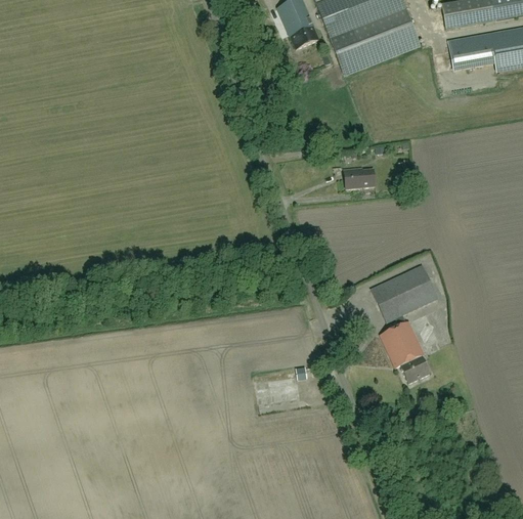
[(295,47),(317,38),(312,25),(312,24),(303,0),(291,0),(276,6),(289,35),(289,34),(295,47)]
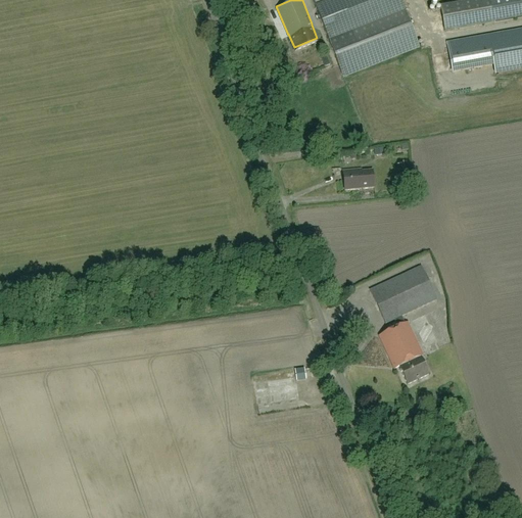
[(313,0),(342,74),(418,43),(400,0),(313,0)]
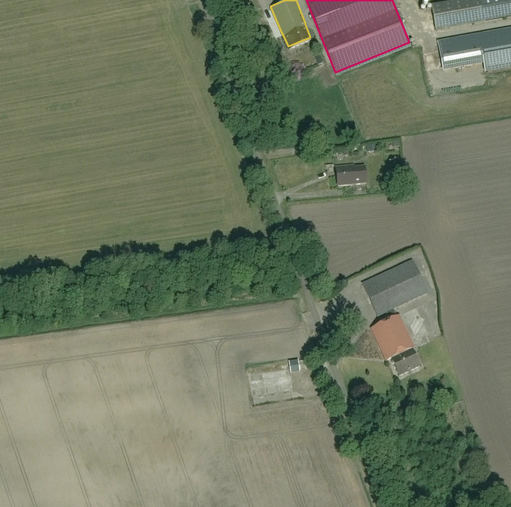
[(441,0),(430,2),(434,26),(510,12),(510,0),(441,0)]
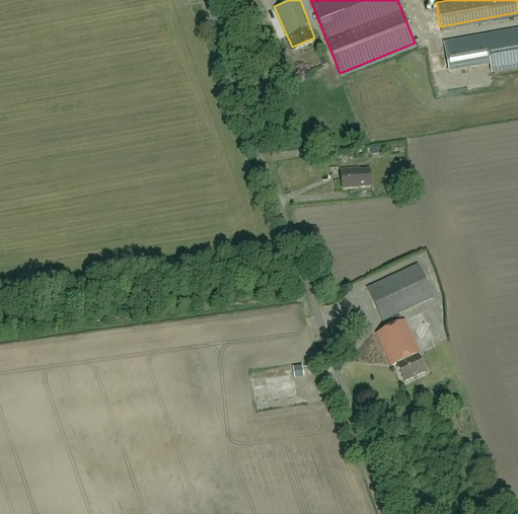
[(517,24),(443,39),(448,67),(489,60),(491,69),(517,63),(517,24)]
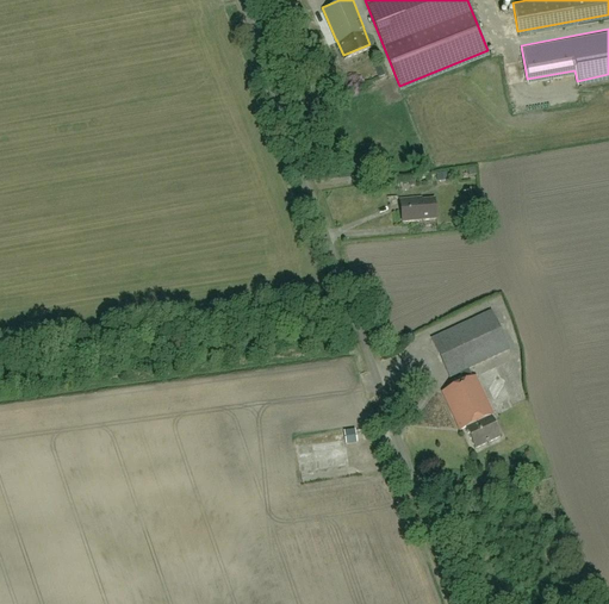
[(402,218),(436,216),(434,194),(421,194),(421,193),(399,195),(402,218)]
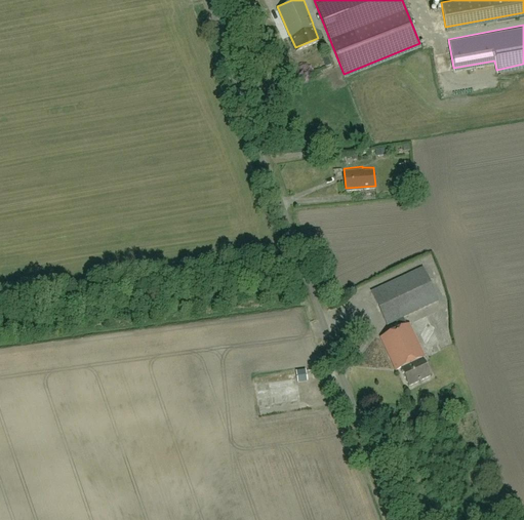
[(456,268),(460,266),(453,251),(445,255),(454,273),(458,271),(456,268)]
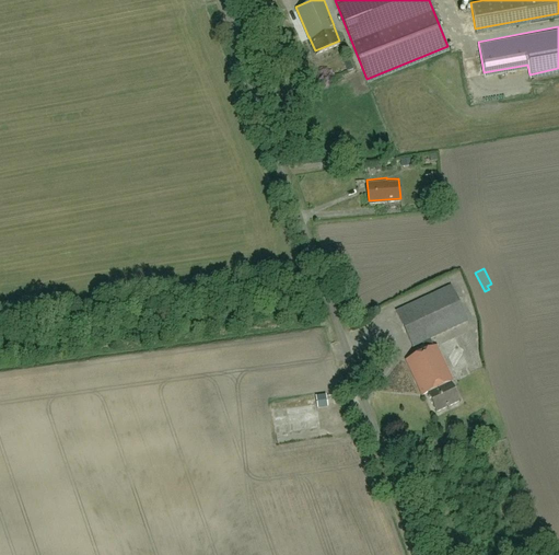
[(429,334),(466,316),(449,281),(395,307),(411,343),(421,338),(424,346),(404,356),(421,392),(426,389),(435,408),(457,397),(449,378),(452,377),(435,340),(432,343),(429,334)]
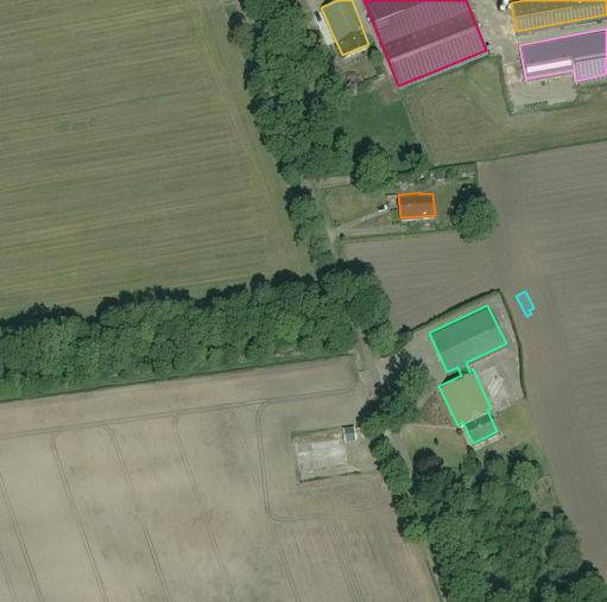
[(481,367),(493,395),(509,390),(497,361),(481,367)]
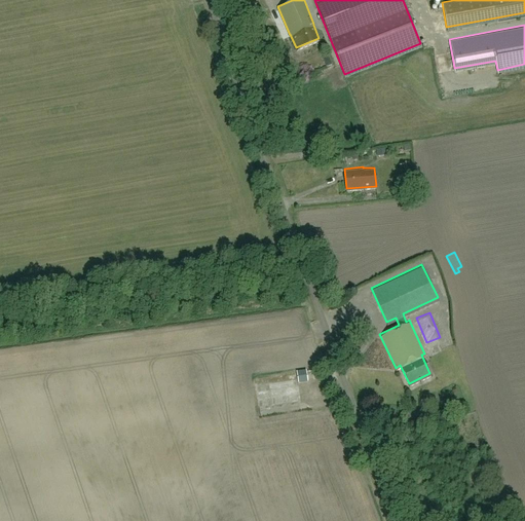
[(306,377),(305,375),(304,368),(304,367),(296,368),(295,368),(297,378),(298,378),(306,377)]
